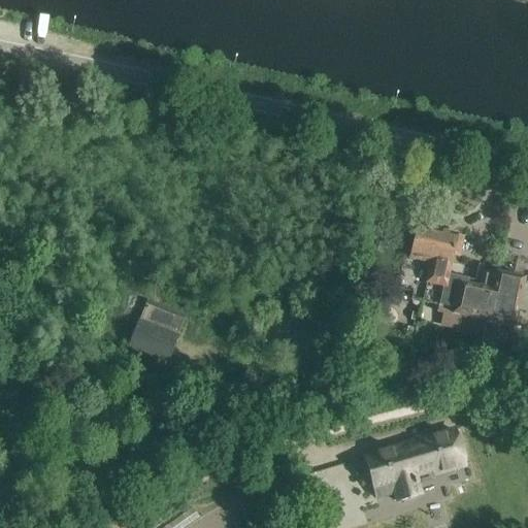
[(409,300),(422,303),(437,231),(416,226),(407,260),(402,258),(395,290),(410,293),(409,300)]
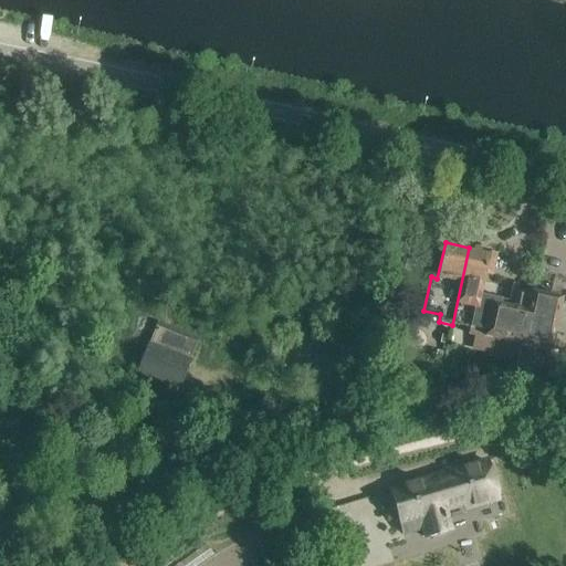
[(395,259),(389,283),(411,289),(419,252),(390,247),(388,257),(395,259)]
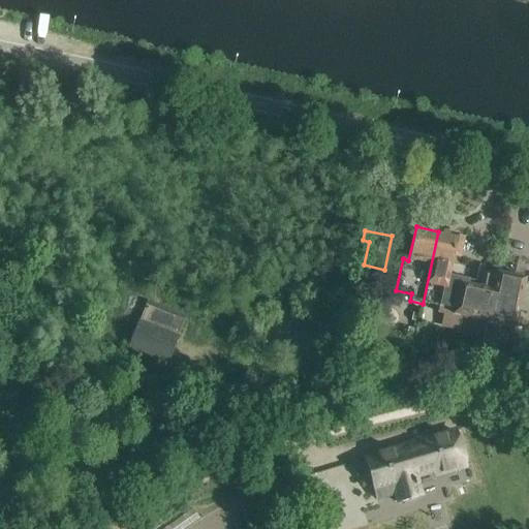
[(464,237),(438,231),(423,304),(438,307),(436,315),(443,316),(441,327),(465,333),(468,319),(453,315),(459,284),(461,284),(462,280),(449,277),(454,256),(460,257),(464,237)]
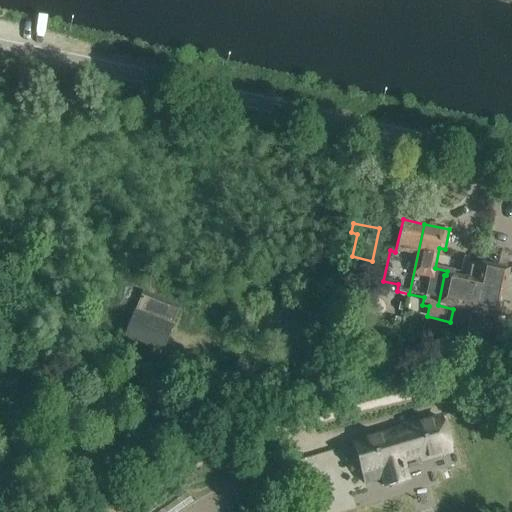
[(463,279),(446,275),(444,275),(438,305),(453,309),(450,322),(467,325),(465,336),(481,340),(483,330),(511,336),(511,271),(467,262),(463,279)]
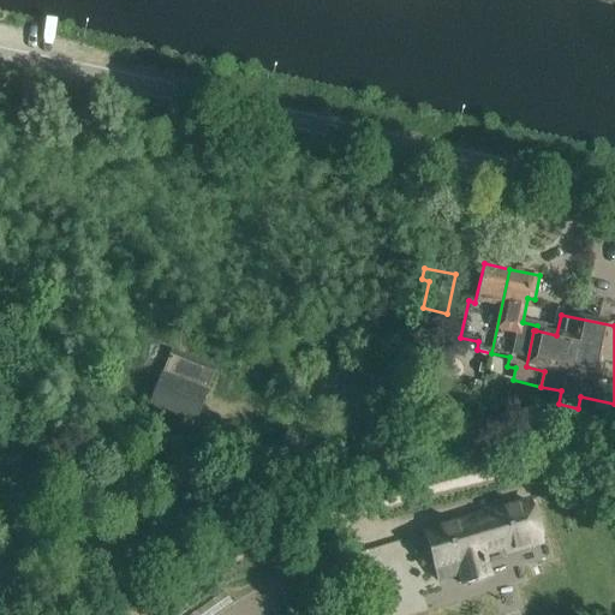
[(149,407),(195,424),(216,368),(171,351),(149,407)]
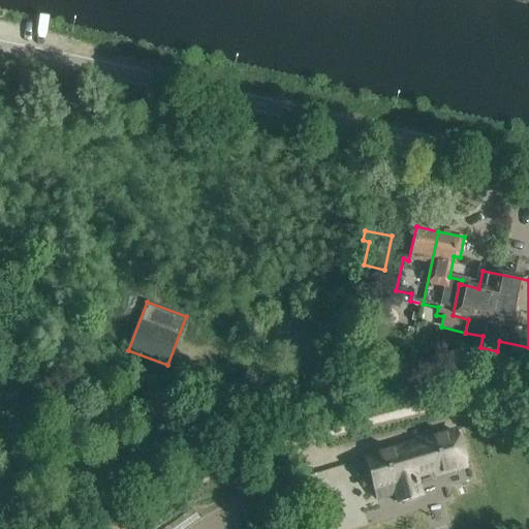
[(415,481),(414,477),(435,471),(436,475),(465,467),(455,432),(365,459),(377,500),(397,494),(399,503),(419,497),(416,487),(418,486),(417,481),(415,481)]
